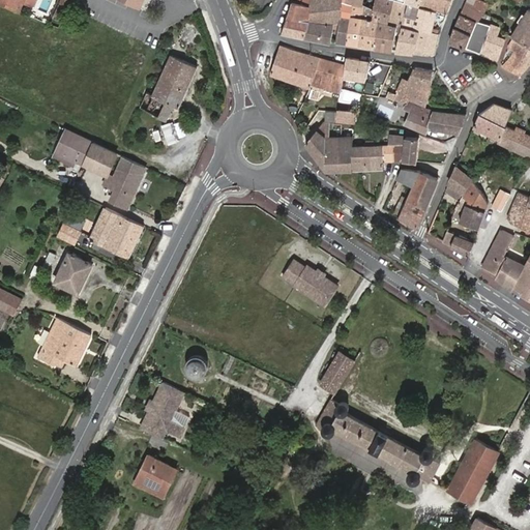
[(23,0),(0,0),(0,2),(16,9),(19,1),(22,3),(23,0)]
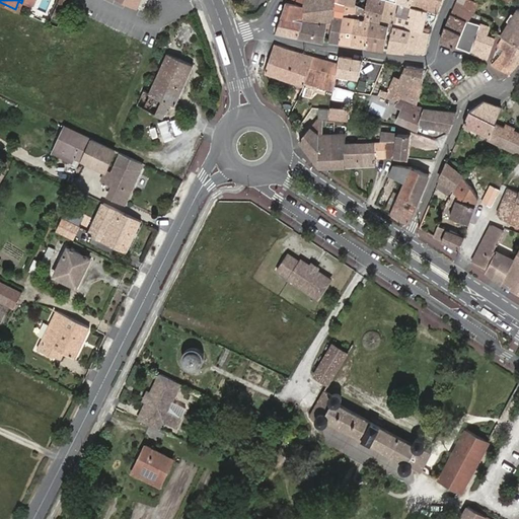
[(301,20),(303,0),(286,0),(281,16),(301,20)]
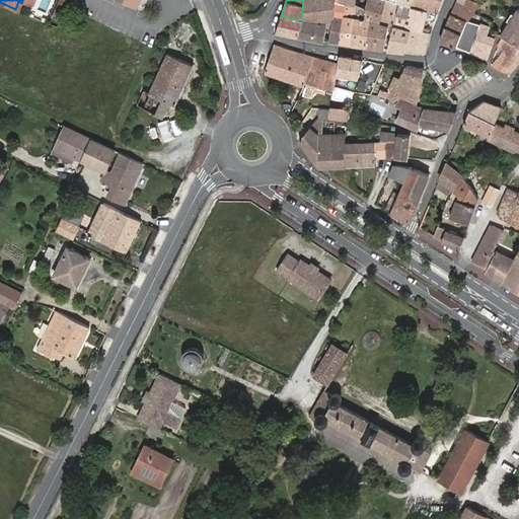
[(331,14),(334,0),(303,0),(301,20),(316,22),(332,19),(334,14),(331,14)]
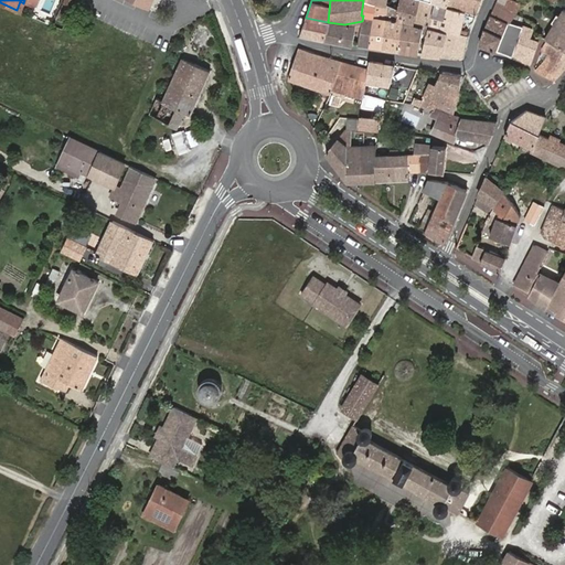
[(376,3),(388,7),(388,4),(385,2),(385,0),(363,0),(361,16),(363,16),(374,18),(376,3)]
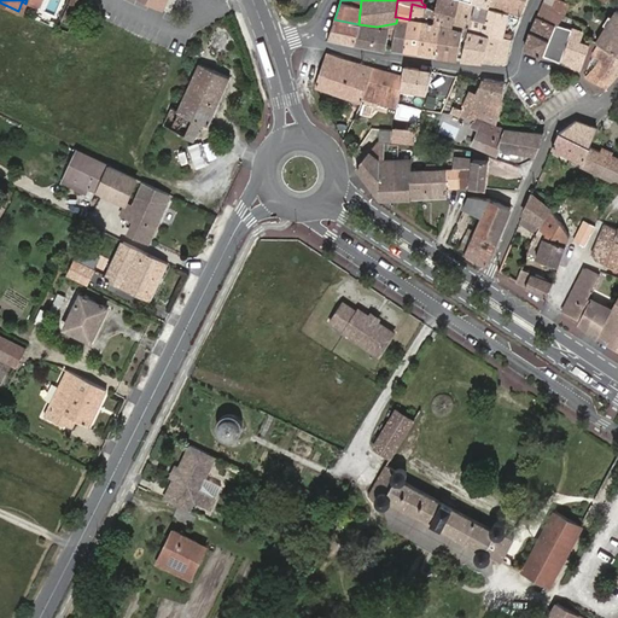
[(453,27),(459,0),(438,0),(436,10),(433,23),(423,21),(415,51),(458,58),(462,30),(453,27)]
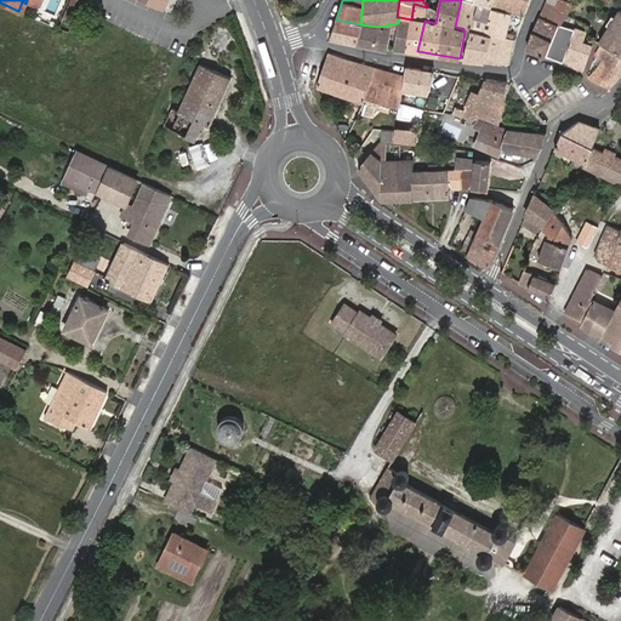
[(478,4),(463,0),(461,0),(455,27),(465,30),(467,32),(471,33),(472,28),(478,4)]
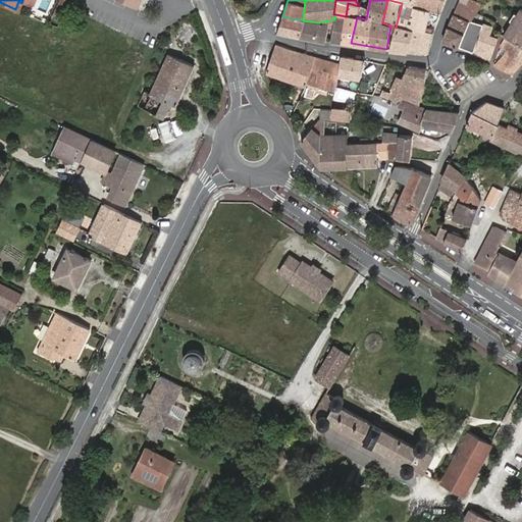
[(439,11),(442,0),(415,0),(414,4),(439,11)]
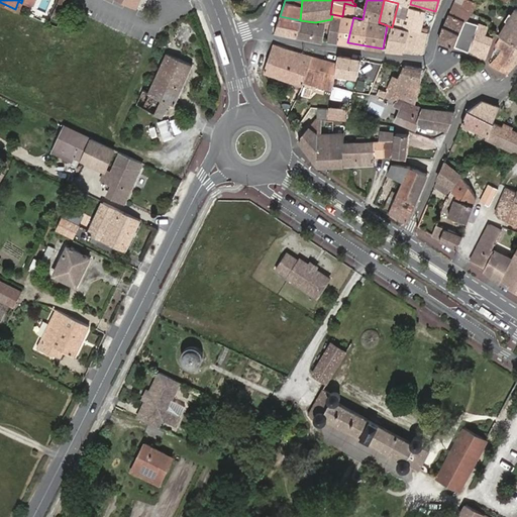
[(454,0),(454,2),(473,10),(476,2),(472,0),(454,0)]
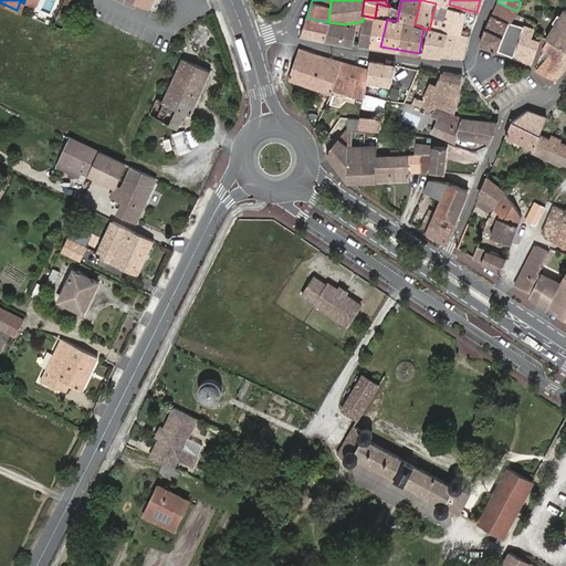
[(517,11),(498,2),(492,14),(509,21),(511,22),(517,11)]
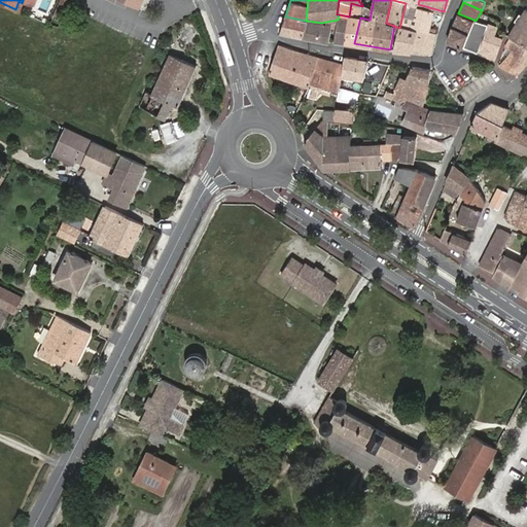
[(63,5),(60,3),(50,24),(58,27),(67,6),(63,5)]
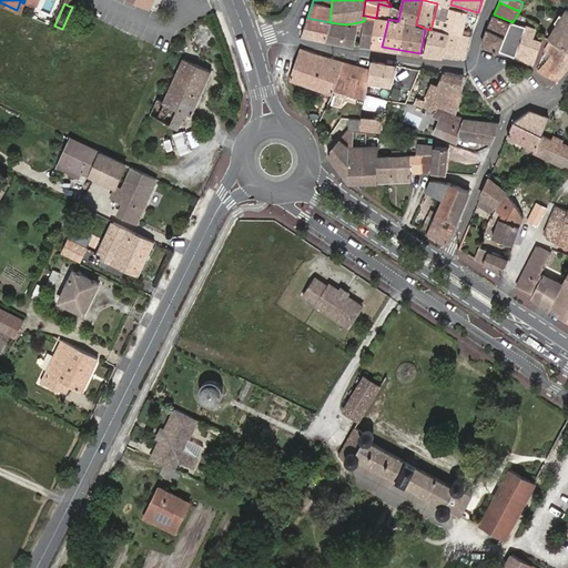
[(372,46),(382,47),(388,19),(391,7),(378,3),(376,18),(372,46)]
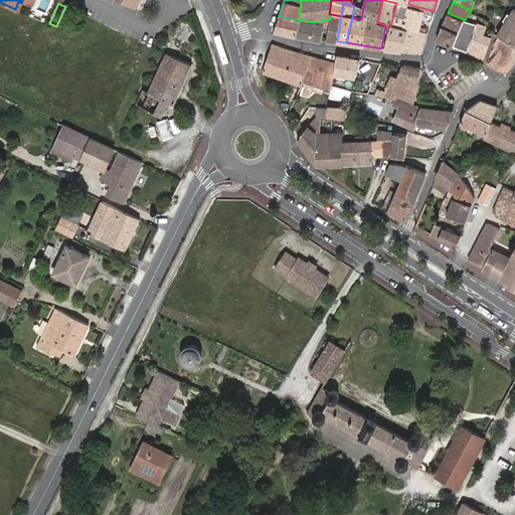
[(423,11),(396,3),(391,23),(408,28),(417,31),(418,30),(423,11)]
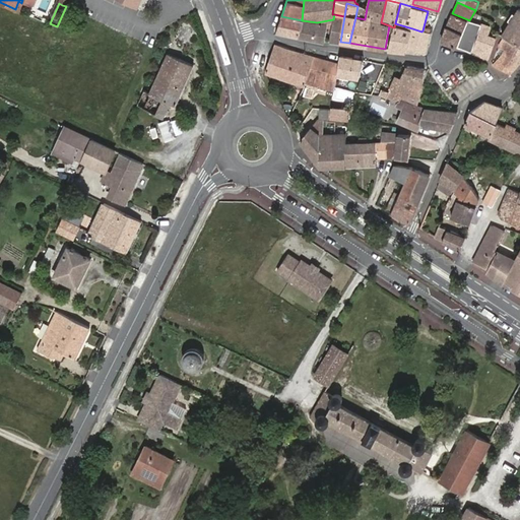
[(365,19),(367,8),(358,4),(358,6),(355,17),(365,19)]
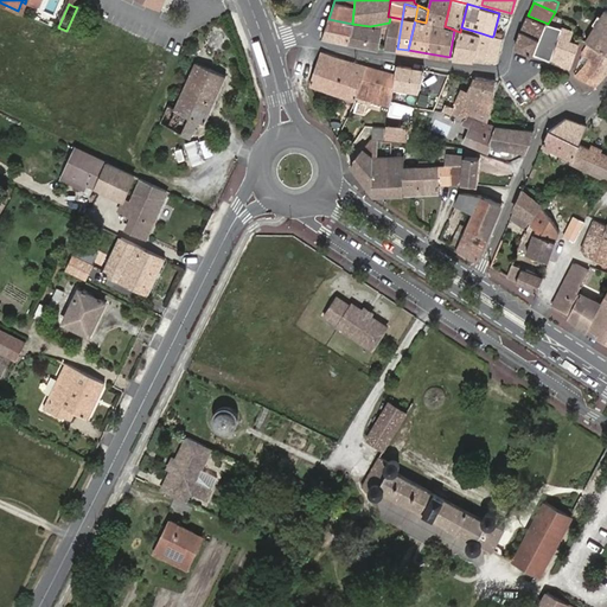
[(606,10),(605,8),(587,39),(588,40),(606,51),(606,10)]
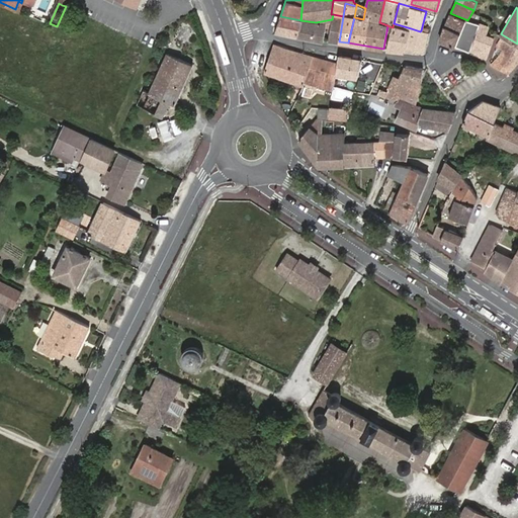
[(465,19),(450,13),(445,24),(439,41),(455,47),(465,19)]
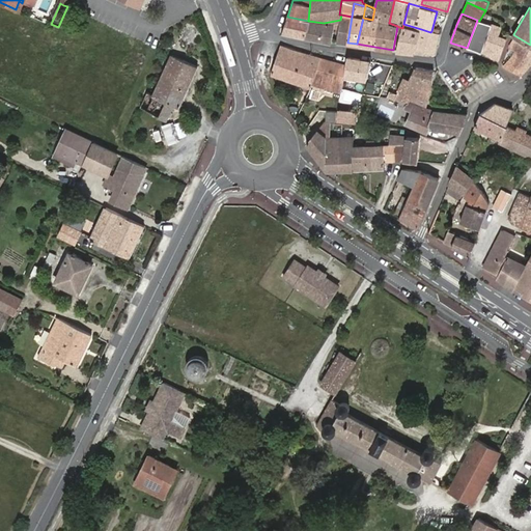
[(336,40),(347,43),(352,17),(341,15),(340,20),(339,26),(336,40)]
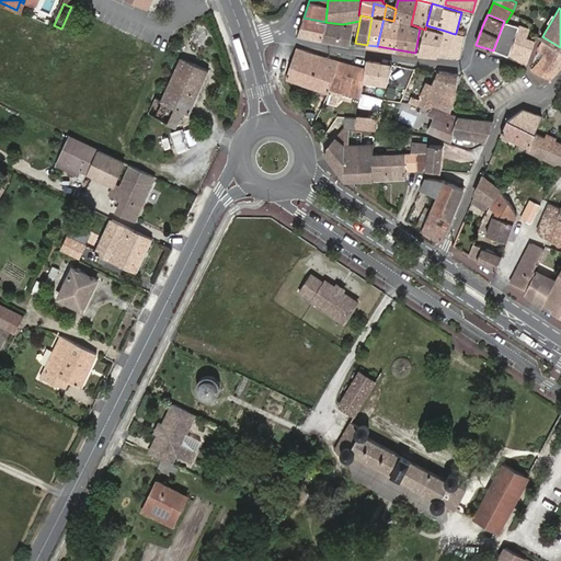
[(518,26),(506,22),(504,21),(493,50),(527,63),(536,34),(533,33),(533,31),(531,30),(535,20),(523,15),(518,26)]
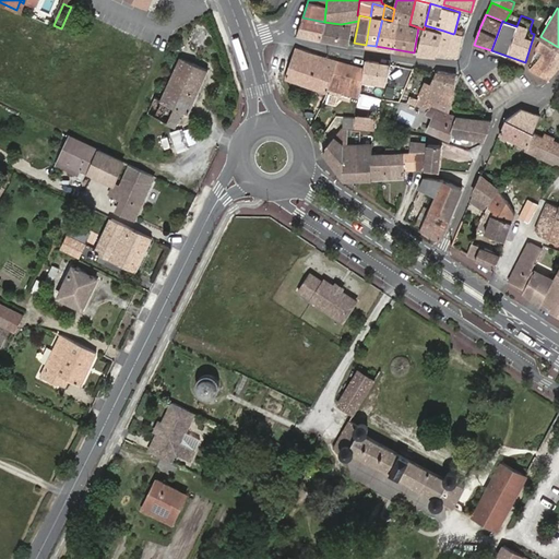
[(324,22),(302,18),(297,33),(321,37),(324,22)]
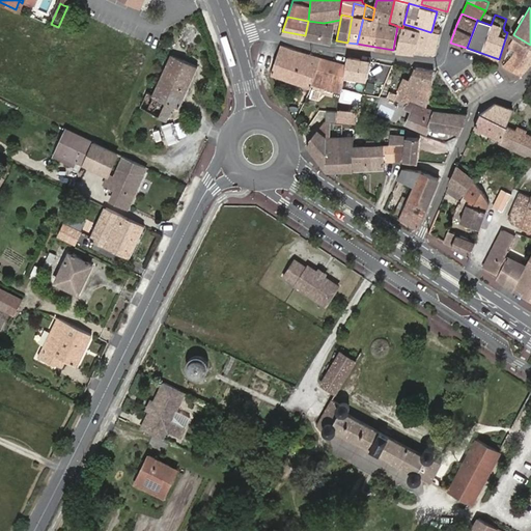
[(339,26),(340,20),(324,23),(308,21),(305,35),(332,42),(335,26),(339,26)]
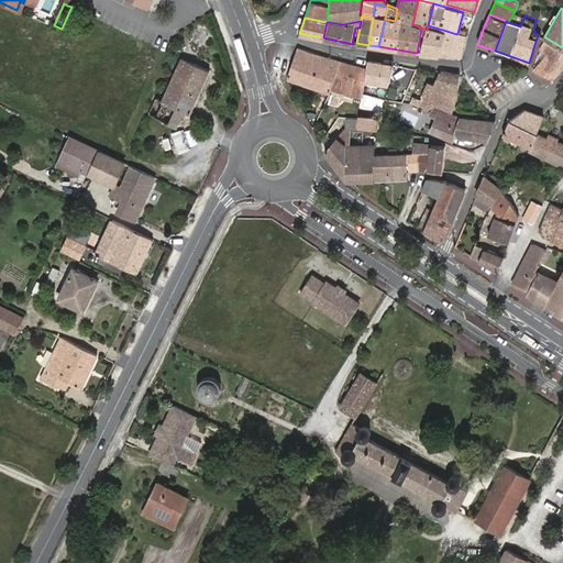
[(460,57),(465,36),(457,33),(456,34),(446,31),(440,55),(460,57)]
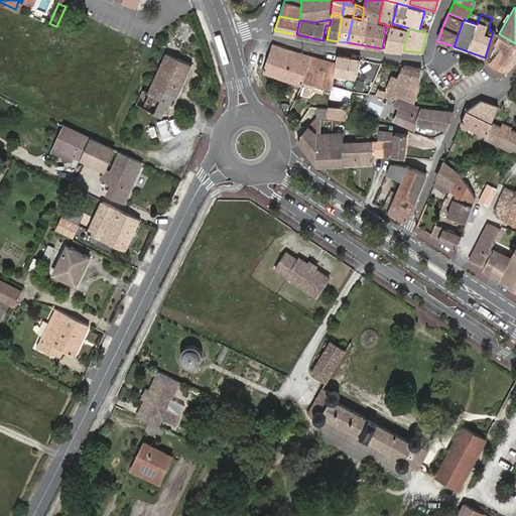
[(502,49),(489,63),(506,74),(512,67),(515,59),(515,43),(500,34),(495,45),(502,49)]
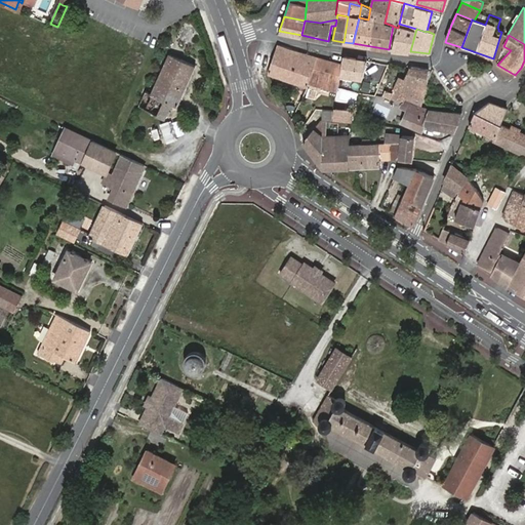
[(310,76),(316,56),(309,54),(277,45),(269,71),(307,86),(309,83),(310,76)]
